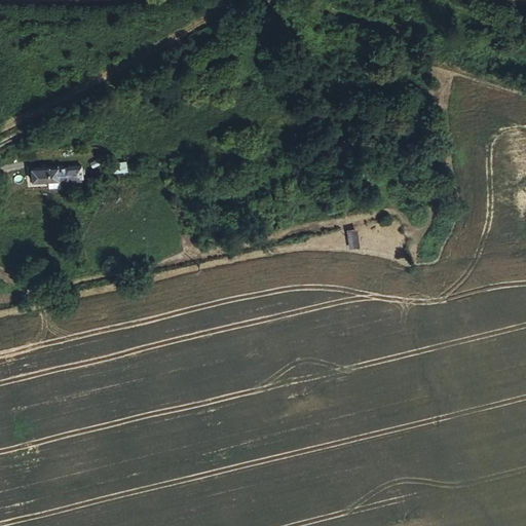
[(347,155),(352,145),(344,141),(339,151),(347,155)]
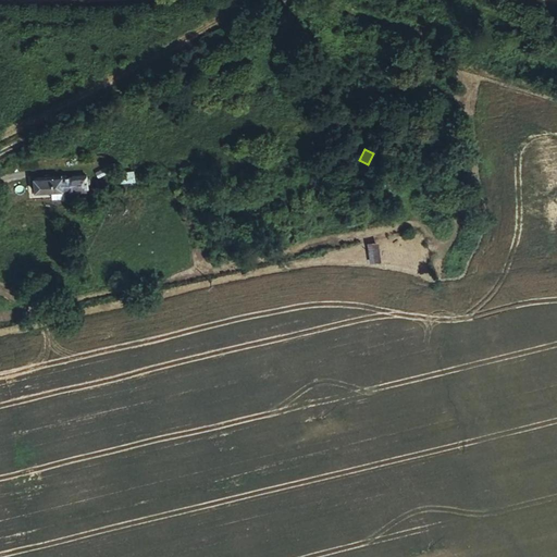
[(279,153),(262,153),(263,168),(280,168),(279,153)]
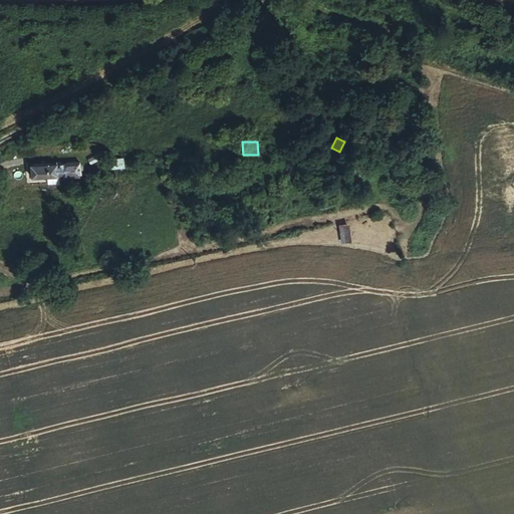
[(124,169),(124,158),(105,159),(105,169),(124,169)]
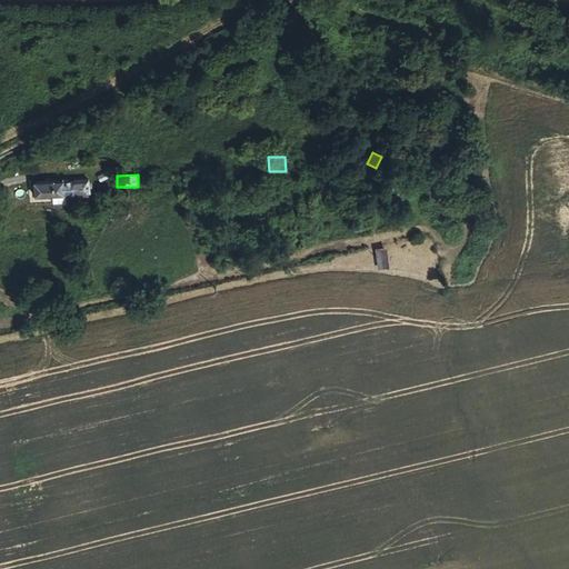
[(33,195),(53,195),(53,202),(66,202),(66,193),(90,193),(91,178),(35,177),(33,195)]
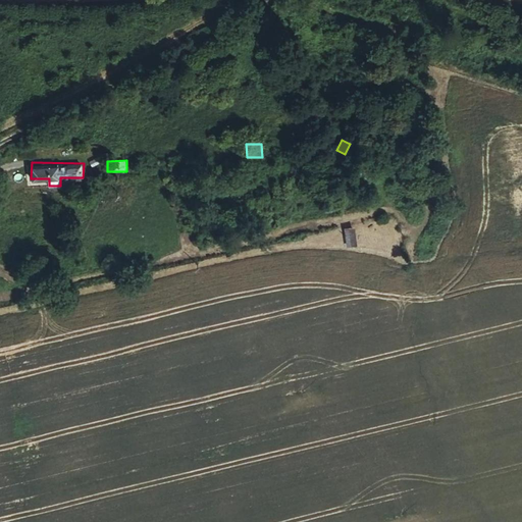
[(357,242),(355,224),(345,225),(347,243),(357,242)]
